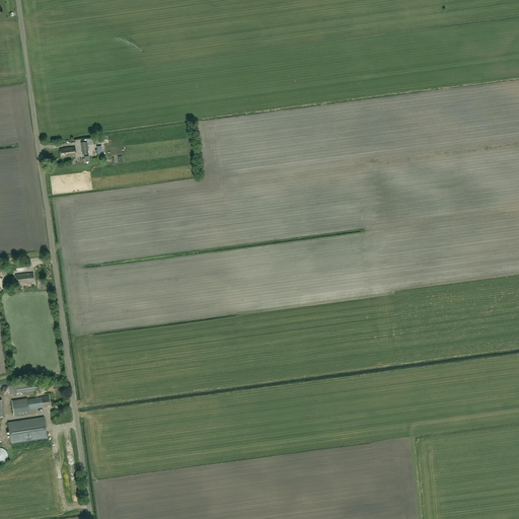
[(61,157),(76,155),(75,147),(60,149),(61,157)]
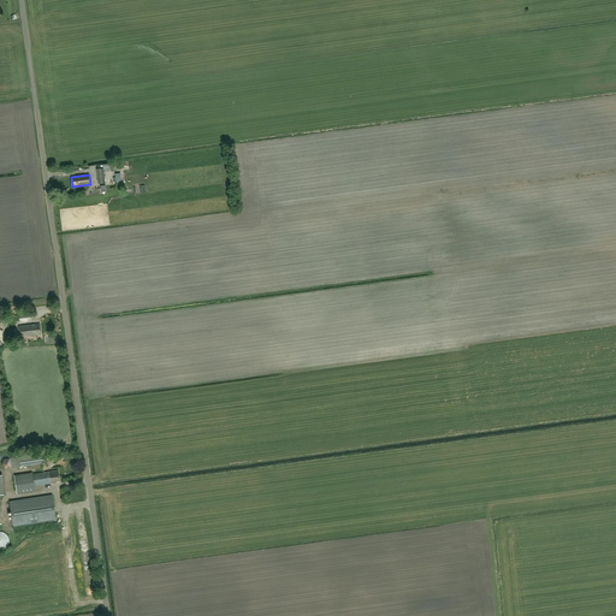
[(31,312),(18,313),(19,321),(31,320),(31,312)]
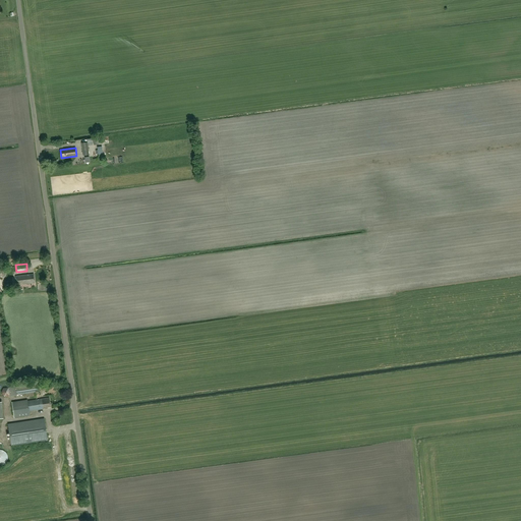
[(34,274),(15,276),(16,285),(35,283),(34,274)]
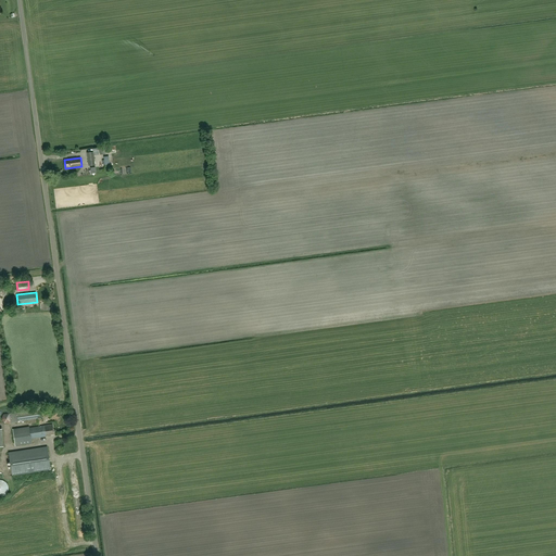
[(40,406),(16,411),(19,420),(42,417),(40,406)]
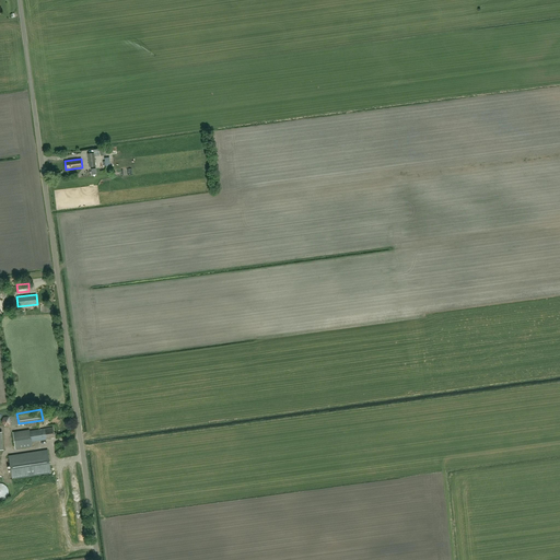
[(9,416),(3,417),(1,421),(4,426),(10,426),(12,420),(9,416)]
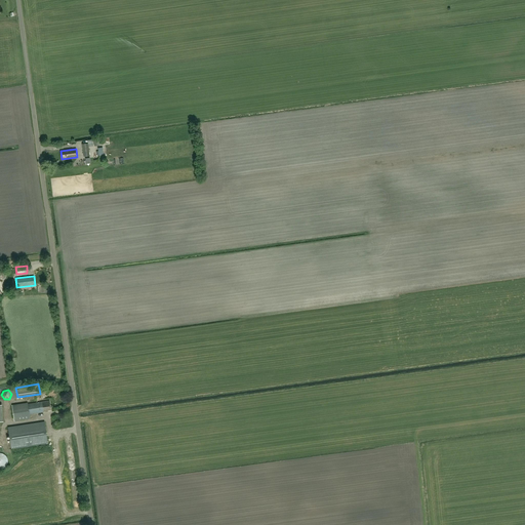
[(28,403),(12,405),(14,420),(30,418),(29,414),(47,411),(47,410),(51,409),(49,400),(28,404),(28,403)]
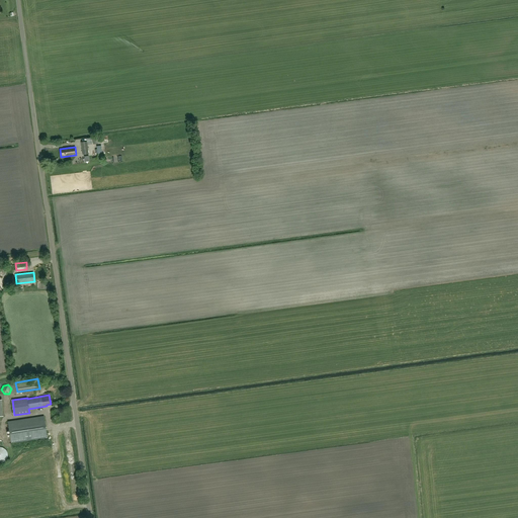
[(44,416),(8,421),(11,442),(47,437),(47,432),(44,416)]
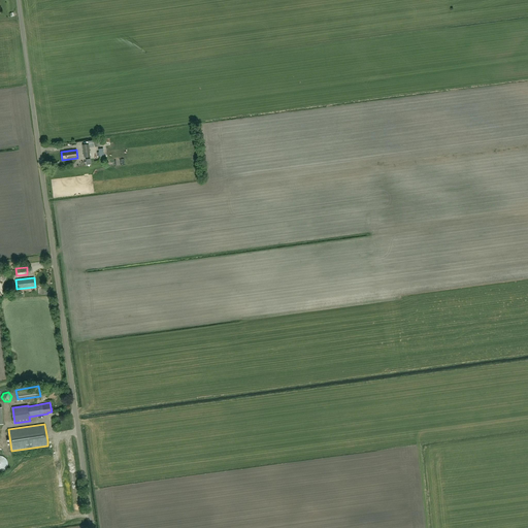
All buildings are outlined.
